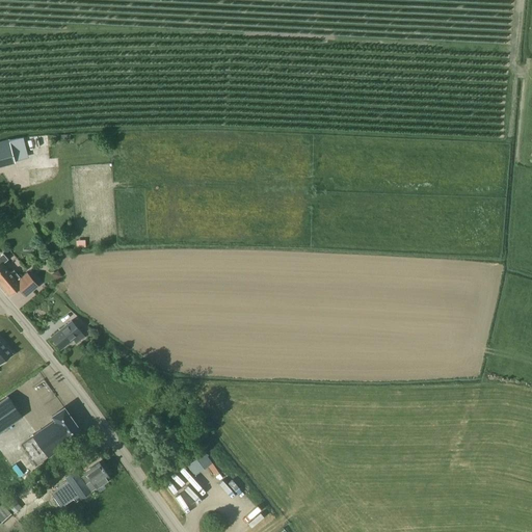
[(0,166),(15,162),(9,139),(0,141),(0,166)]
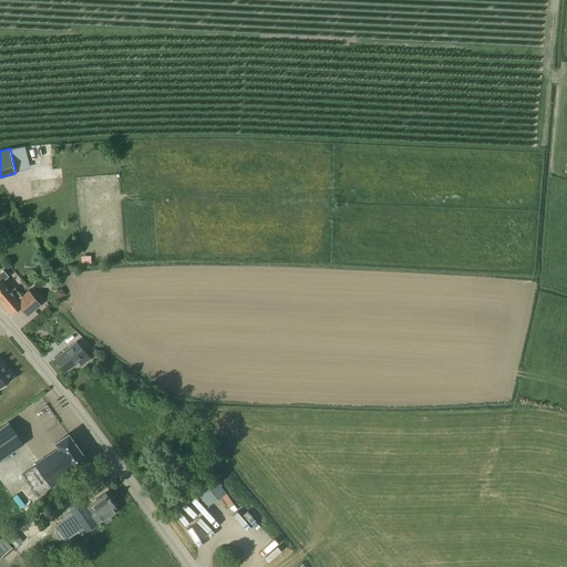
[(9,276),(3,270),(0,272),(0,301),(2,303),(1,305),(10,315),(19,308),(27,317),(40,306),(28,292),(23,297),(16,288),(12,290),(10,288),(9,289),(2,282),(9,276)]
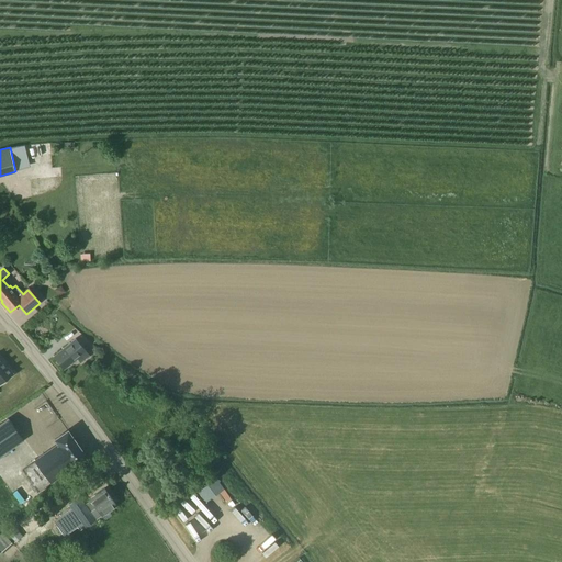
[(59,295),(66,291),(62,285),(55,291),(59,295)]
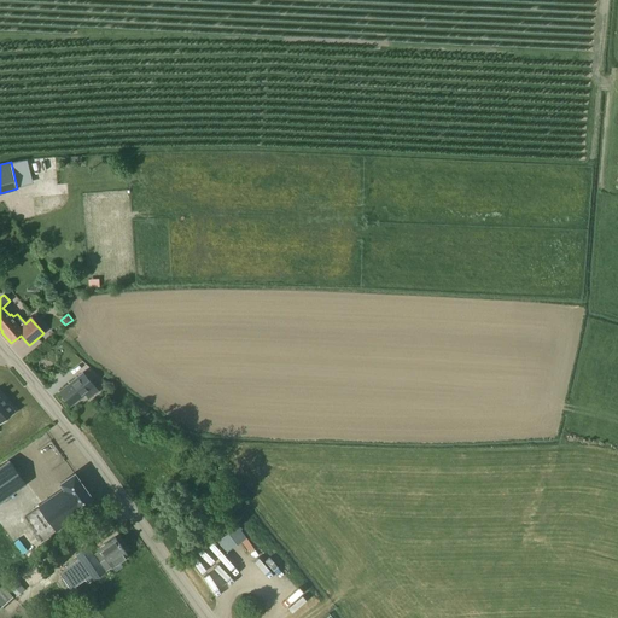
[(95,378),(89,369),(83,374),(82,373),(58,394),(70,407),(86,394),(89,398),(91,398),(94,395),(98,391),(91,382),(95,378)]
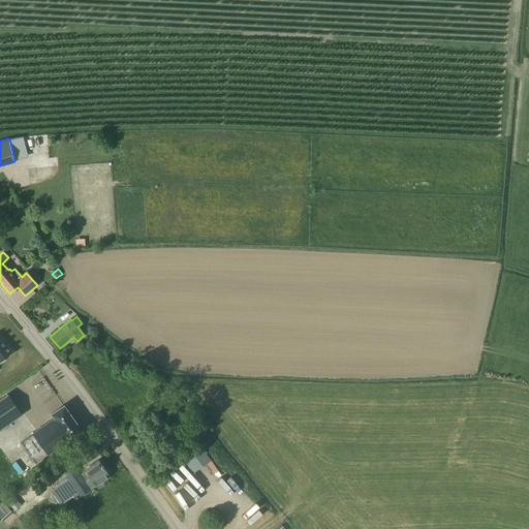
[(12,351),(0,336),(0,362),(13,351),(12,350),(12,351)]
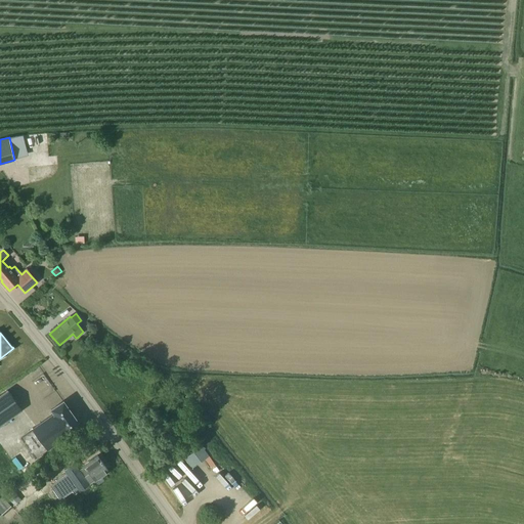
[(0,395),(0,425),(22,410),(8,390),(0,395)]
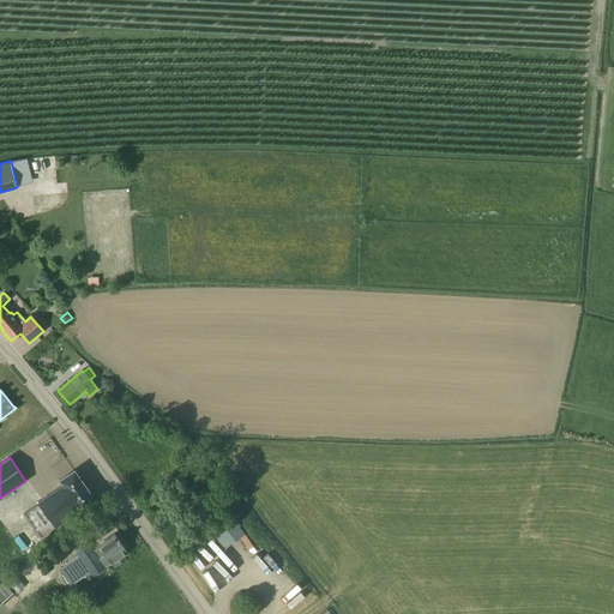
[(37,501),(38,504),(24,513),(40,537),(95,499),(74,470),(60,480),(64,485),(38,501),(37,501)]
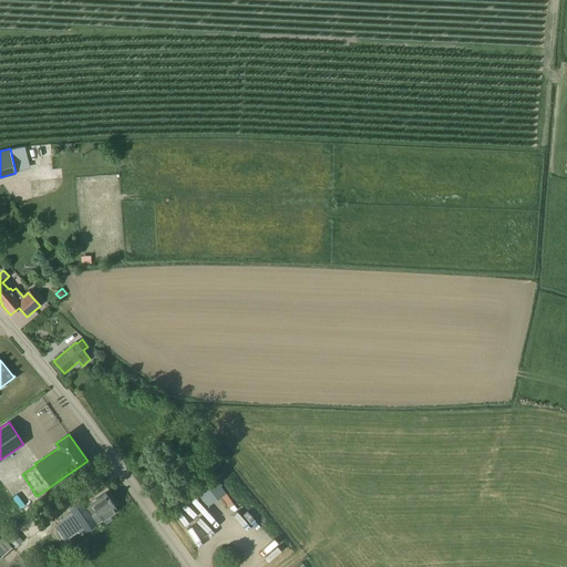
[(218,483),(200,495),(208,506),(222,497),(229,508),(234,505),(226,494),(218,483)]
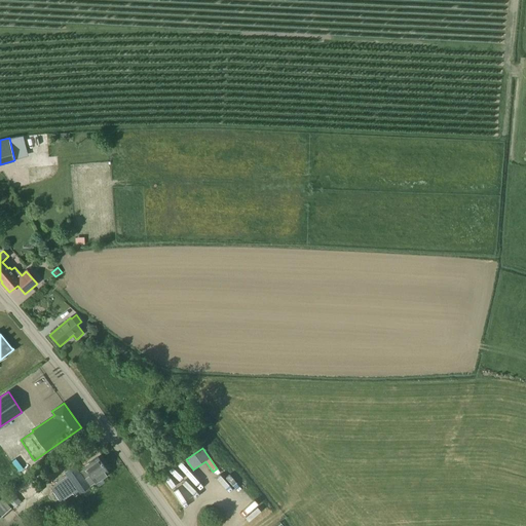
[(79,473),(78,471),(74,464),(64,472),(67,477),(50,488),(61,501),(73,492),(75,496),(78,493),(79,494),(109,473),(98,457),(83,467),(84,468),(79,473)]
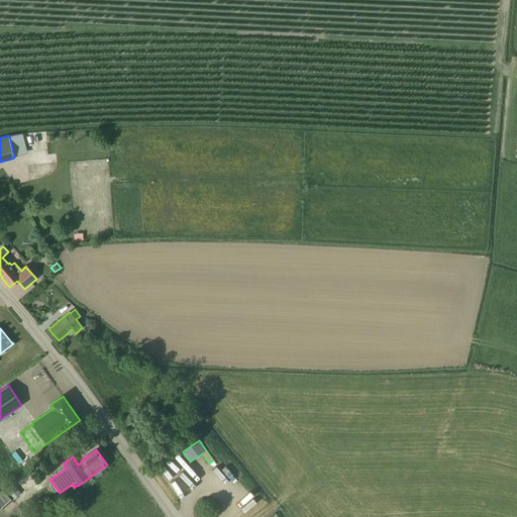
[(42,468),(36,460),(32,462),(38,471),(42,468)]
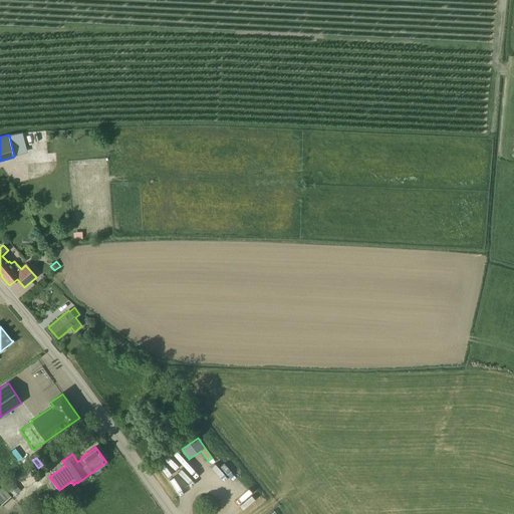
[(12,483),(4,490),(12,499),(20,492),(12,483)]
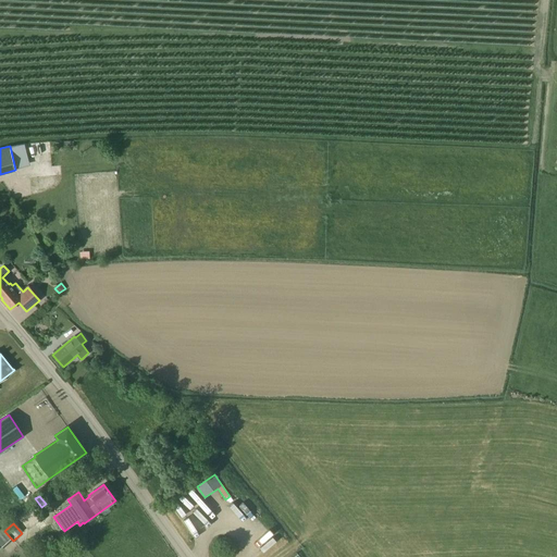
[(4,531),(0,534),(0,549),(1,552),(13,541),(4,531)]
